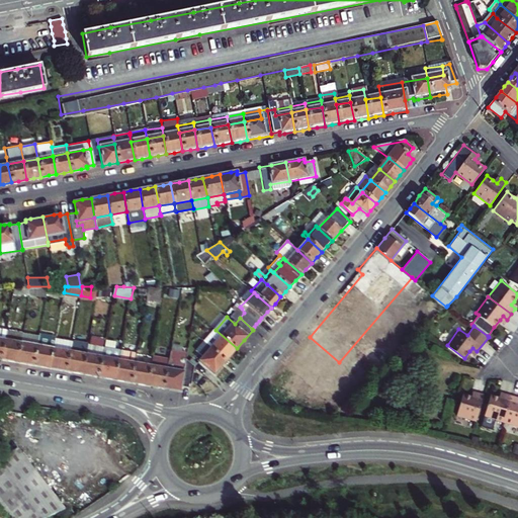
[(205,343),(211,348),(225,360),(232,353),(237,348),(216,330),(204,341),(205,343)]
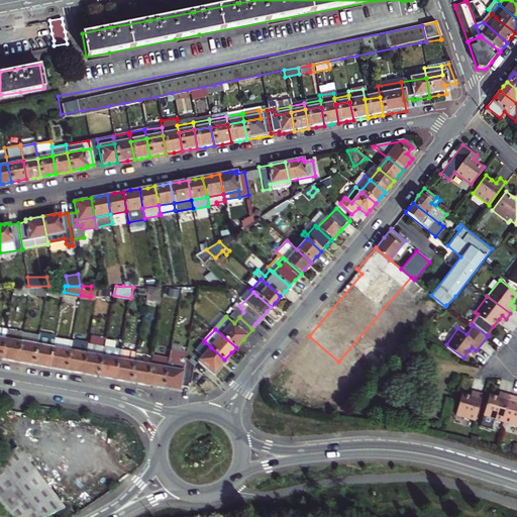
[(23,334),(6,331),(5,340),(21,343),(23,334)]
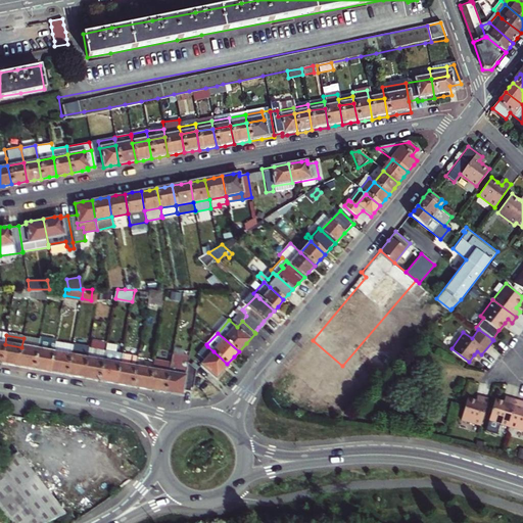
[(38,349),(40,340),(24,338),(21,347),(38,349)]
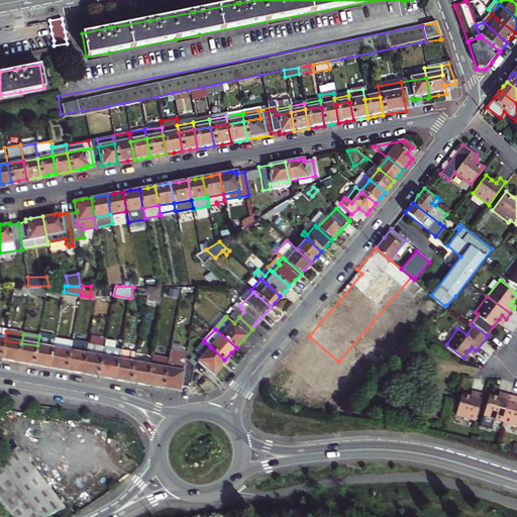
[(37,345),(33,366),(42,367),(49,369),(54,348),(55,340),(56,336),(39,334),(39,336),(37,345)]
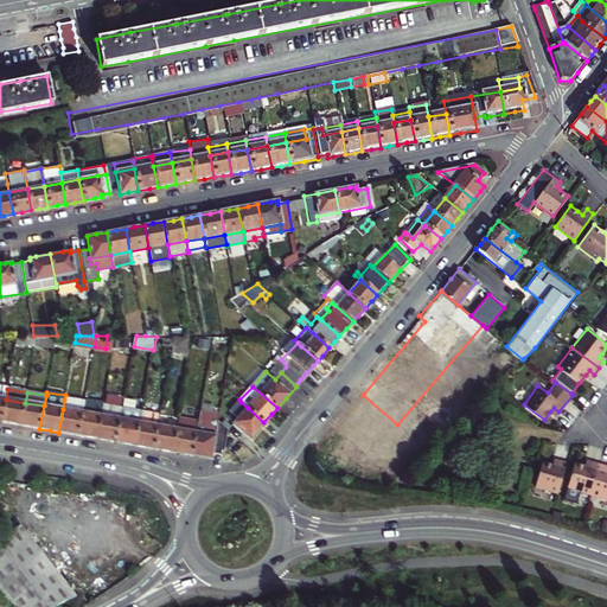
[(21,426),(25,403),(6,400),(2,422),(12,425),(21,426)]
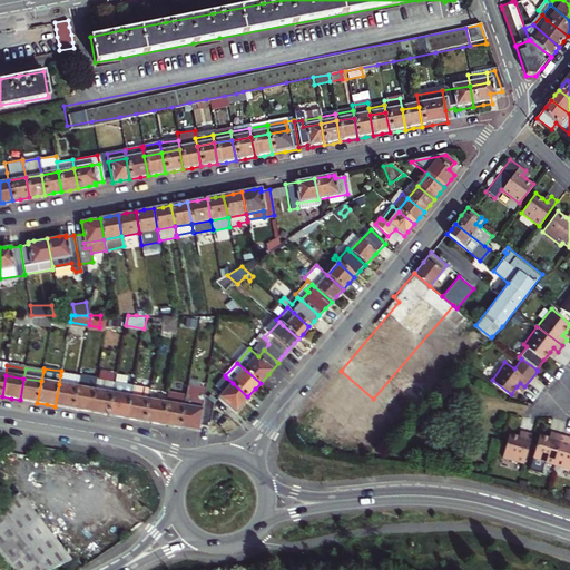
[(79,379),(60,375),(59,384),(78,387),(79,379)]
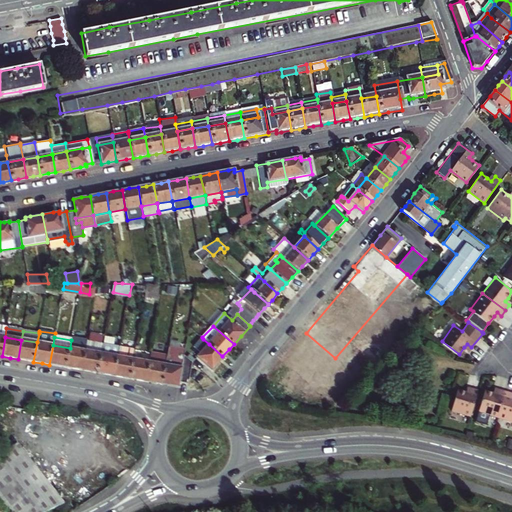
[(105,337),(104,345),(113,346),(115,339),(105,337)]
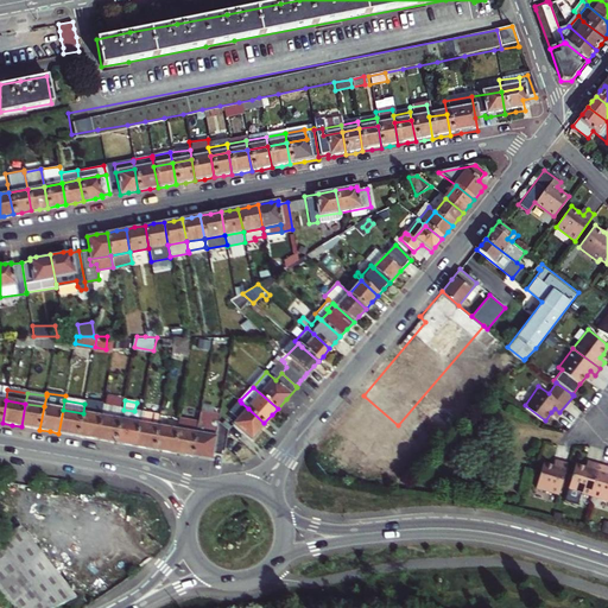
[(264,423),(248,409),(241,403),(233,412),(240,418),(236,423),(252,437),(258,430),(264,423)]
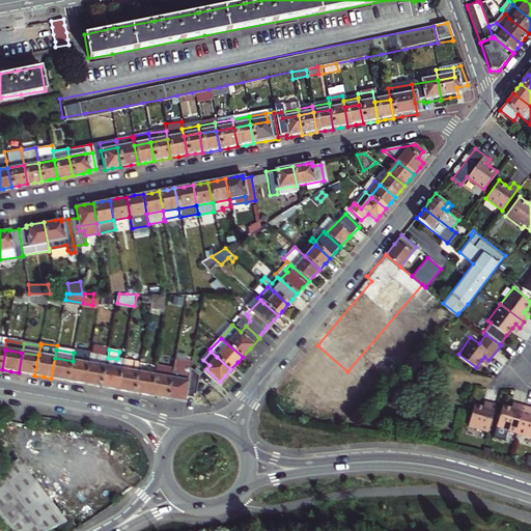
[(38,355),(22,353),(19,372),(27,373),(34,375),(38,355)]
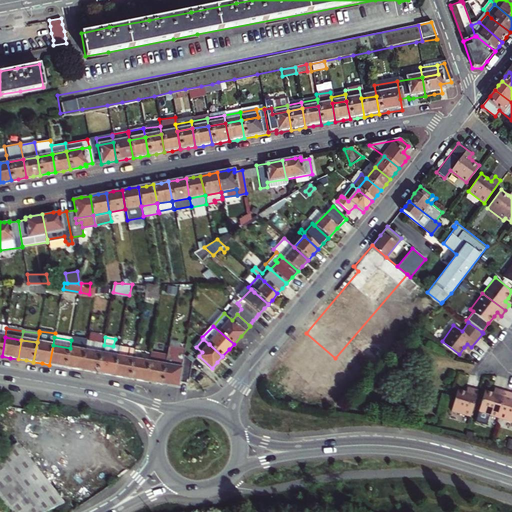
[(87,342),(71,340),(70,348),(85,351),(87,342)]
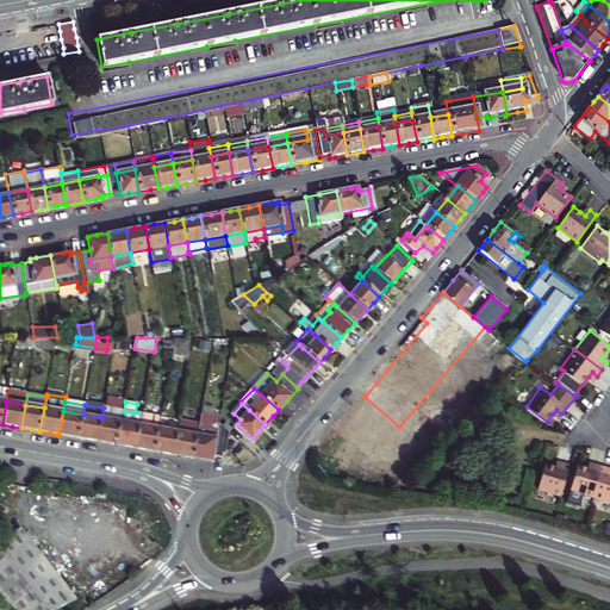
[(101,418),(97,442),(107,443),(117,446),(122,422),(124,411),(104,406),(104,408),(101,418)]
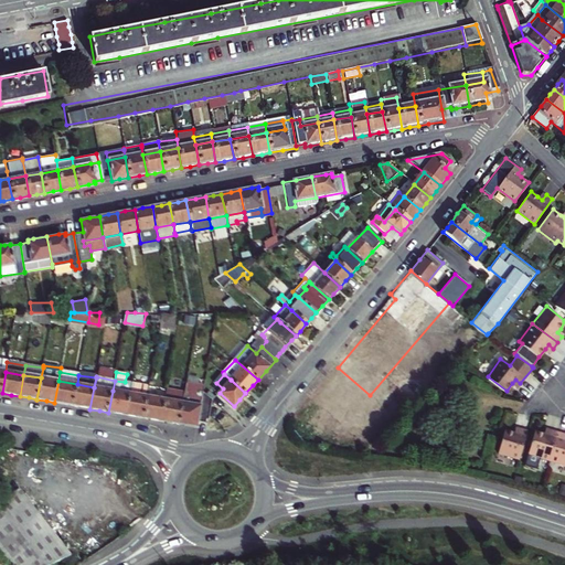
[(77,384),(59,381),(54,403),(63,404),(73,406),(77,384)]
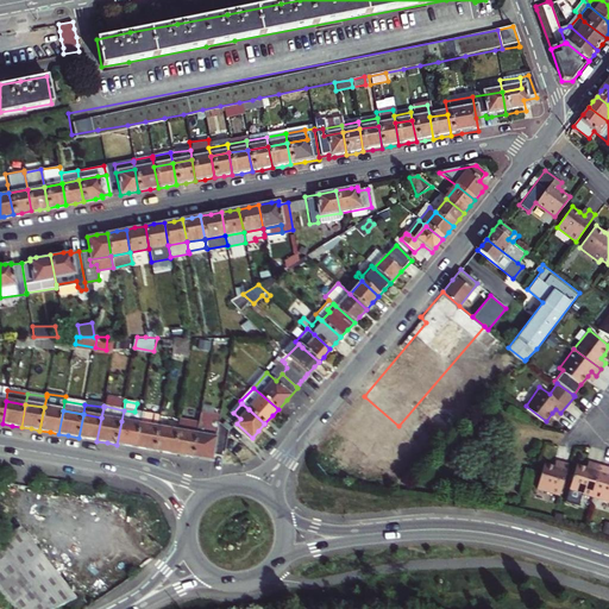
[(124,410),(121,421),(117,445),(126,446),(136,449),(139,425),(142,414),(142,413),(135,412),(124,410)]
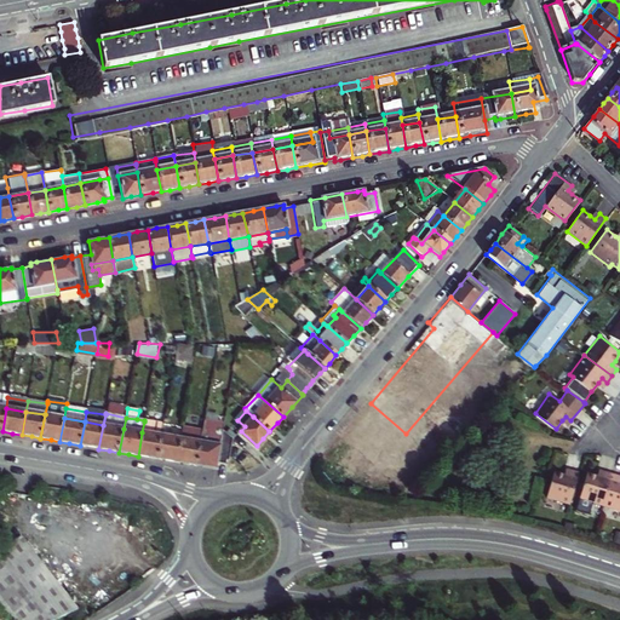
[(202,435),(200,443),(195,468),(210,470),(217,471),(218,464),(228,465),(233,441),(234,438),(224,429),(224,424),(205,420),(202,432),(202,435)]
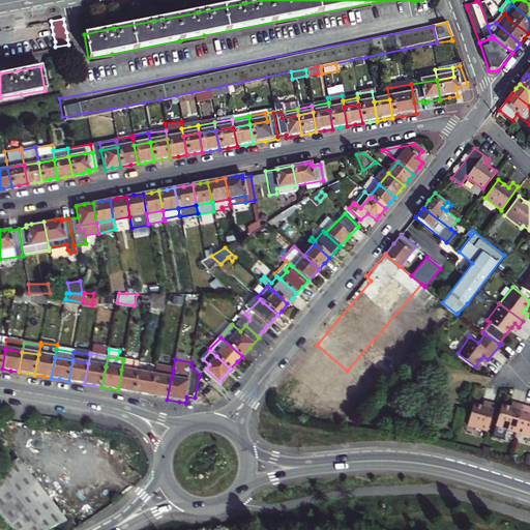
[(72,360),(68,381),(77,382),(84,384),(88,363),(72,360)]
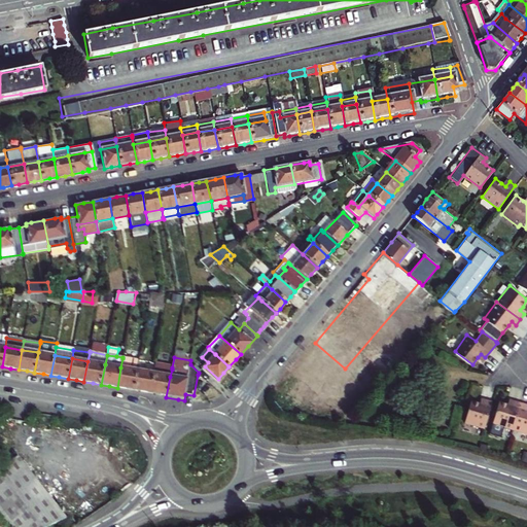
[(120,367),(117,388),(125,389),(134,391),(137,371),(139,361),(123,358),(120,367)]
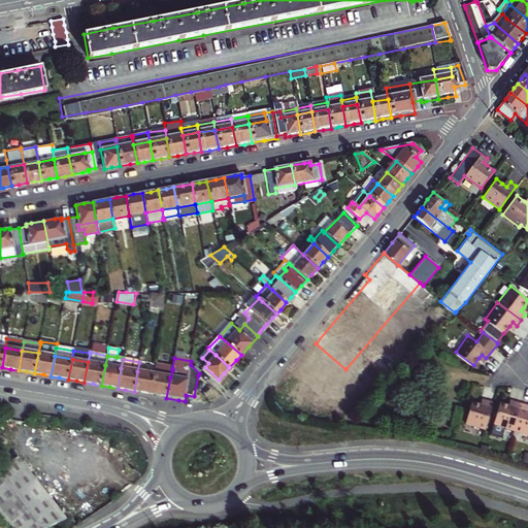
[(156,365),(155,374),(151,394),(160,396),(166,398),(170,377),(172,370),(172,368),(156,365)]
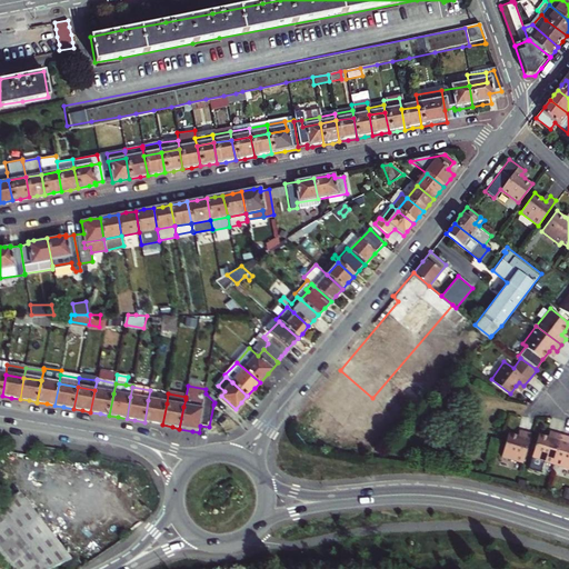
[(148,400),(145,422),(153,423),(162,425),(167,403),(148,400)]
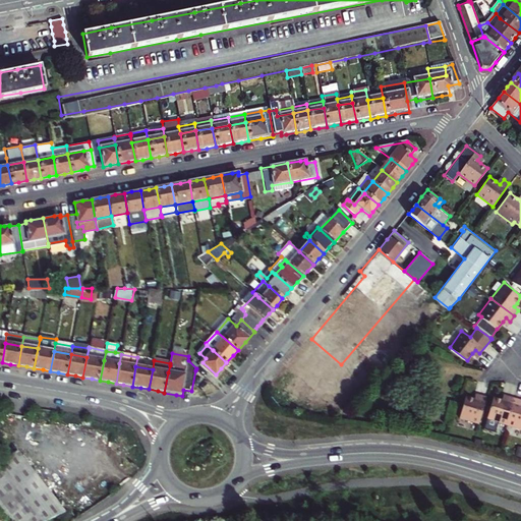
[(465,395),(459,416),(479,422),(487,395),(480,393),(478,398),(474,397),(465,395)]
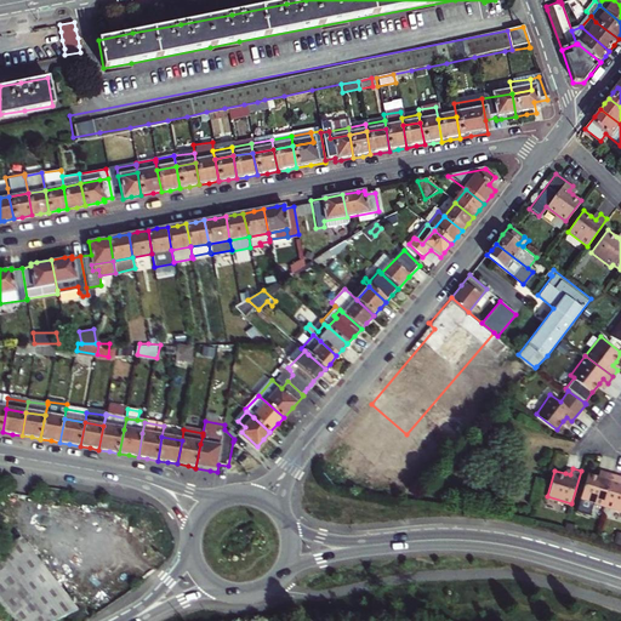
[(597,502),(604,505),(613,472),(604,471),(602,478),(598,477),(587,473),(581,497),(579,507),(594,511),(597,502)]
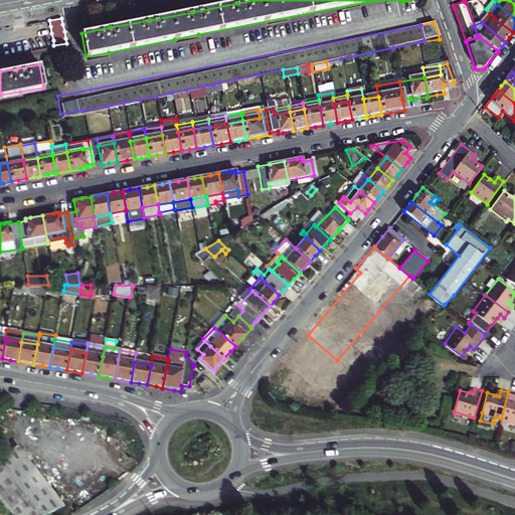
[(514,399),(514,400),(514,394),(514,393),(508,391),(501,418),(514,421),(514,399)]
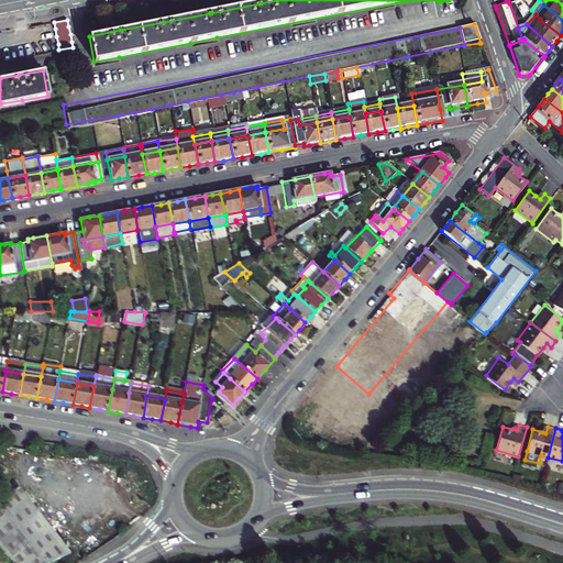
[(20,487),(0,503),(0,547),(12,562),(52,562),(72,553),(61,540),(20,487)]
